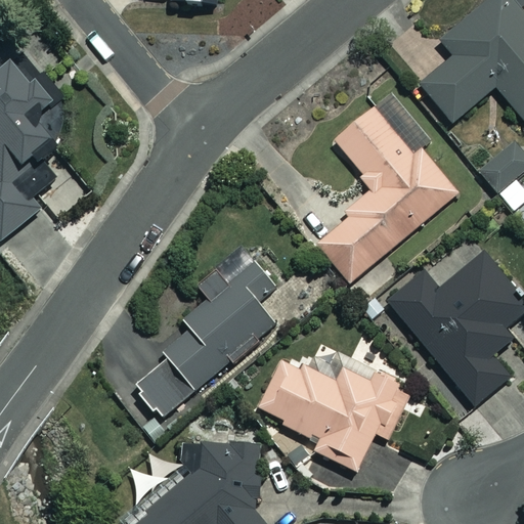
[(523,17),(509,0),(486,0),(439,40),(453,56),(420,85),(451,123),(495,86),(523,120),(523,17)]
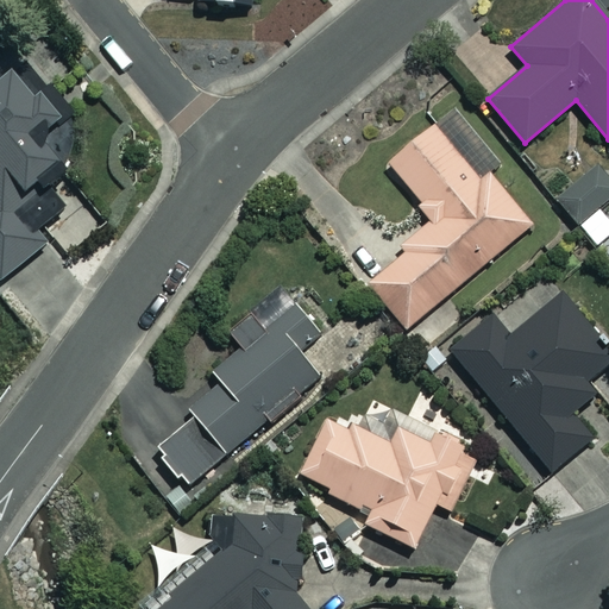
[(52,237),(26,207),(66,175),(33,137),(55,119),(12,67),(0,75),(0,278),(0,280),(52,237)]
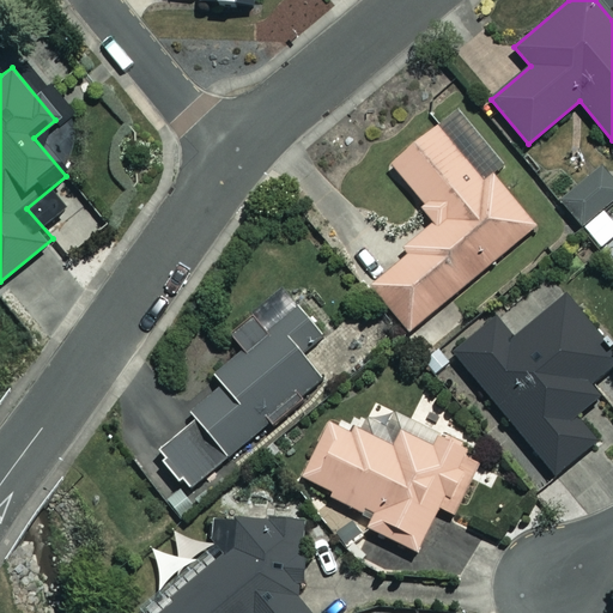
[(417,207),(432,225),(401,252),(405,256),(370,285),(408,331),(534,226),(491,174),(481,181),(436,126),(389,165),(422,204),(417,207)]
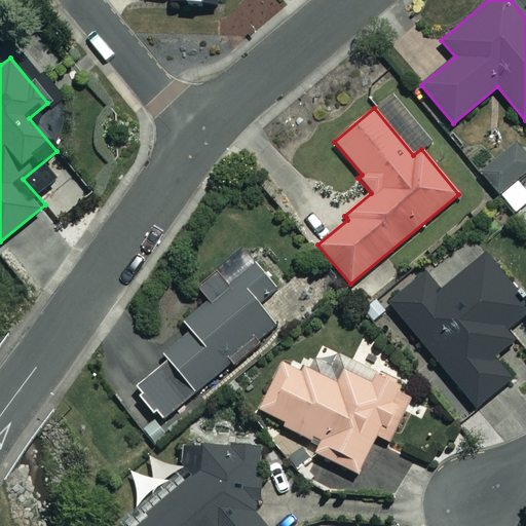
[(525,172),(525,157),(514,141),(478,167),(497,193),(525,172)]
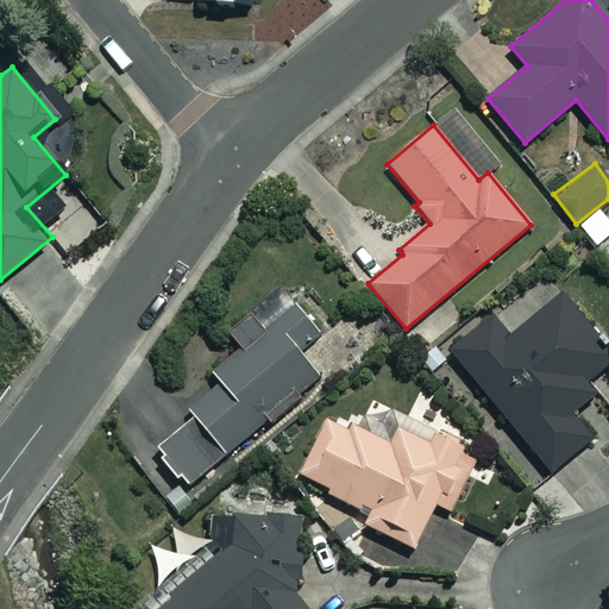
[(163,454),(158,458),(177,481),(182,477),(189,484),(319,378),(299,355),(319,338),(278,289),(228,331),(242,347),(212,372),(219,381),(188,406),(194,414),(156,446),(163,454)]
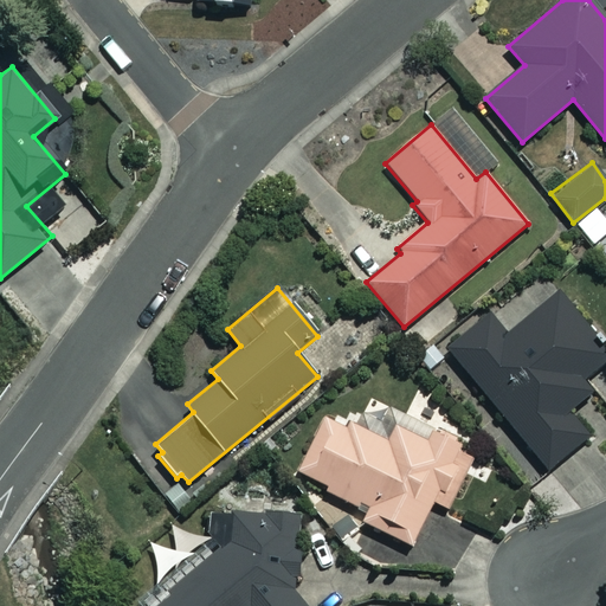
[(605,360),(605,355),(558,294),(505,335),(490,315),(449,348),(547,472),(592,437),(569,408),(592,391),(582,379),(605,360)]
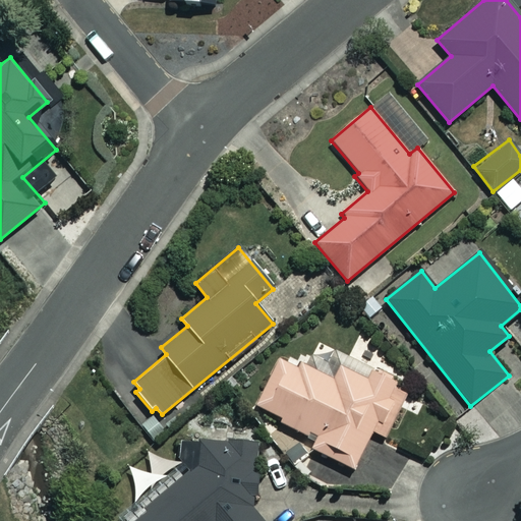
[(358,370),(349,393),(277,360),(255,406),(280,417),(278,422),(308,437),(310,433),(317,437),(311,449),(354,468),(372,430),(386,437),(406,392),(358,370)]
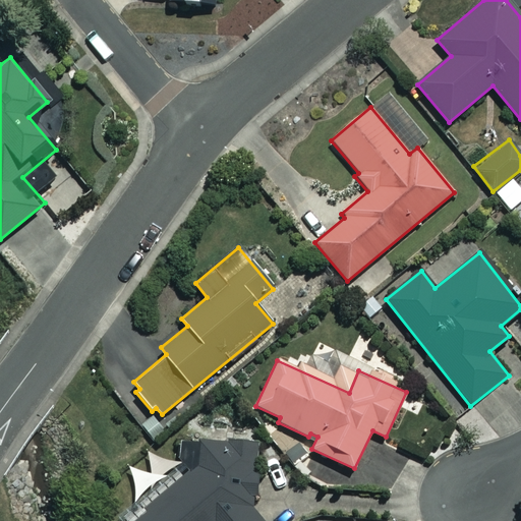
[(258,501),(256,484),(277,463),(244,429),(229,443),(185,444),(179,480),(133,520),(261,520),(250,509),(258,501)]
